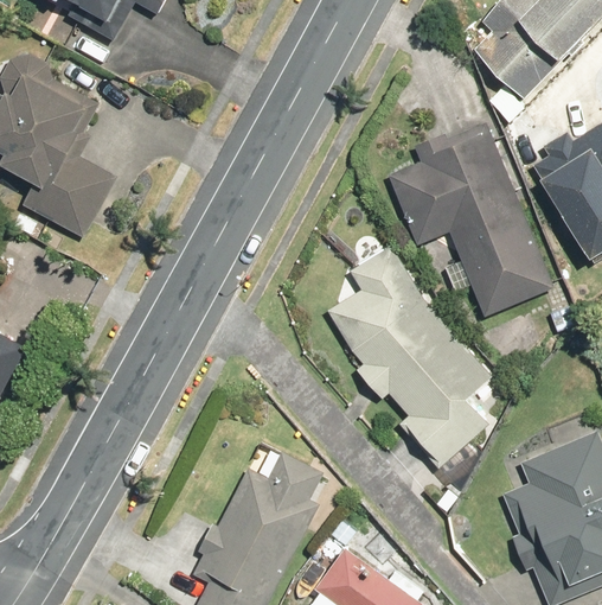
[(42,0),(85,23),(81,31),(106,45),(127,4),(153,17),(161,0),(42,0)]
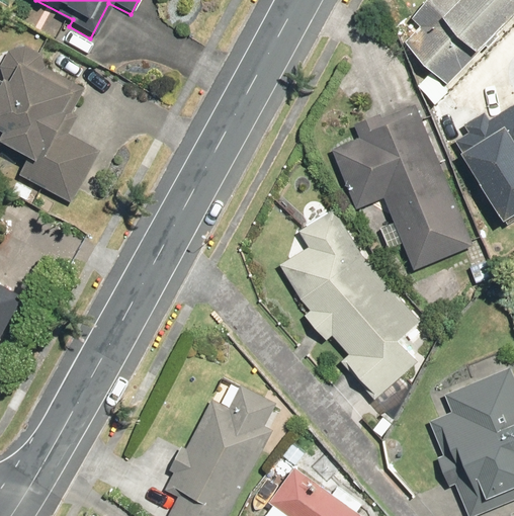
[(413,29),(398,45),(440,87),(479,49),(478,48),(513,10),(513,0),(425,0),(405,21),(413,29)]
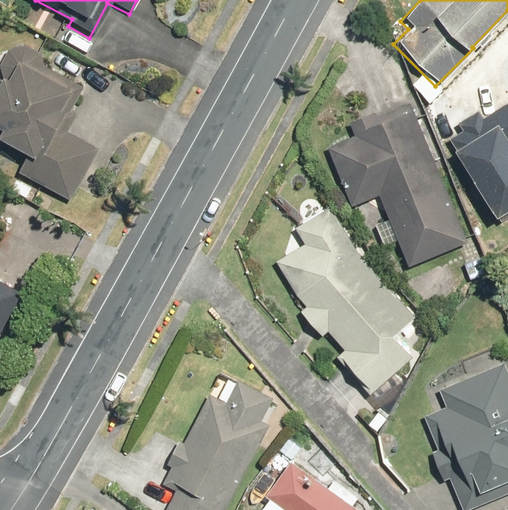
[(78,91),(36,68),(36,66),(35,64),(34,62),(33,60),(32,59),(31,57),(29,56),(28,55),(26,54),(24,53),(23,52),(21,51),(19,51),(17,51),(15,51),(13,51),(11,51),(9,52),(7,52),(5,53),(3,54),(2,55),(0,57),(0,149),(20,161),(12,175),(61,202),(92,147),(58,128),(78,91)]
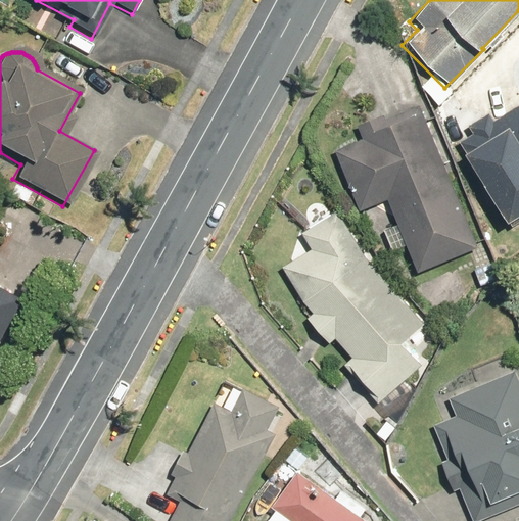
[(467,137),(453,145),(460,155),(455,158),(499,228),(504,225),(506,229),(518,221),(518,104),(487,125),(482,116),(462,130),(467,137)]
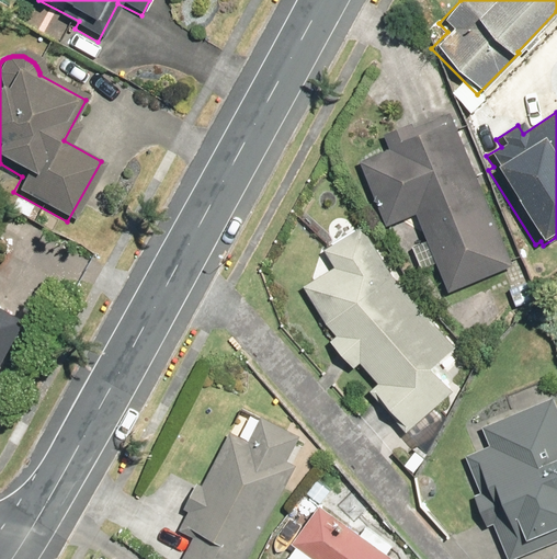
[(512,265),(450,114),(413,128),(411,124),(383,135),(389,150),(359,162),(386,228),(417,216),(448,292),(512,265)]
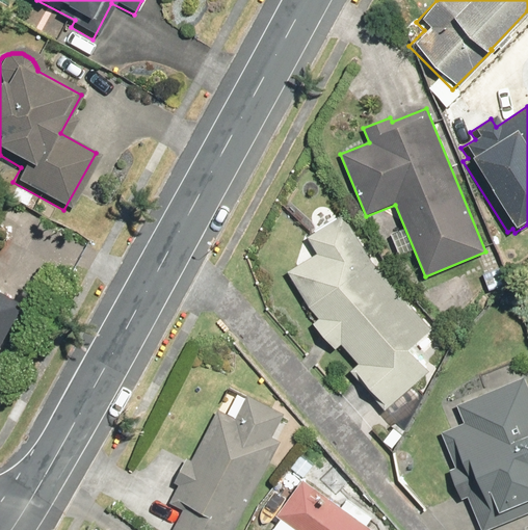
[(287,272),(309,308),(318,318),(312,323),(335,349),(341,344),(359,364),(350,371),(385,409),(429,371),(411,349),(431,330),(370,262),(342,216),(307,238),(317,255),(287,272)]
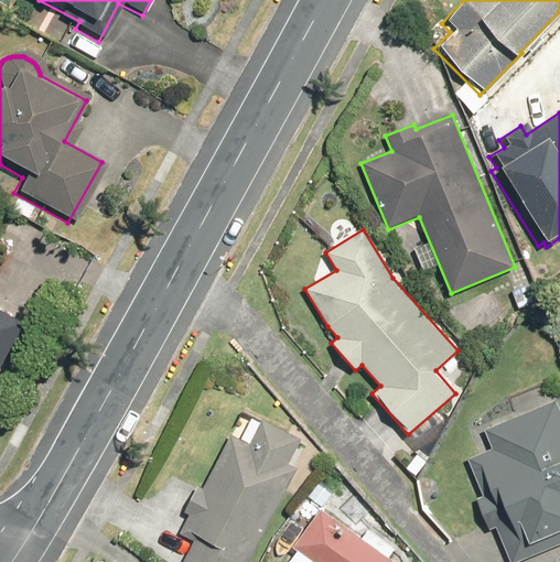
[(0,346),(13,322),(0,314),(0,346)]
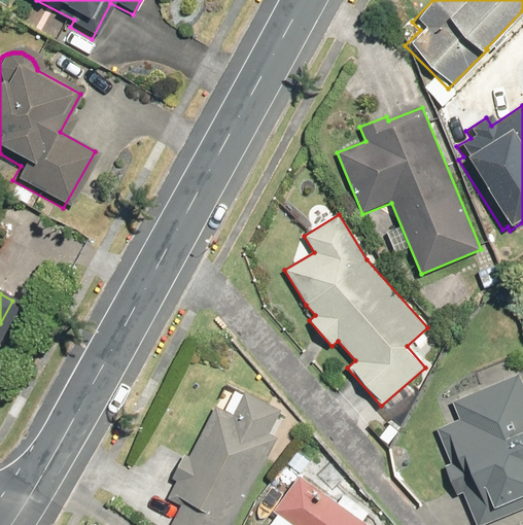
[(430,430),(469,524),(481,524),(522,506),(522,400),(513,376),(446,404),(453,421),(430,430)]
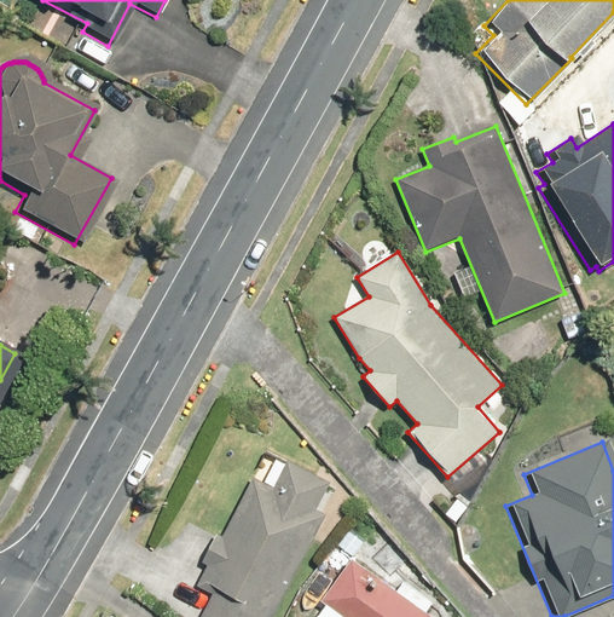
[(272,616),(325,514),(316,509),(329,483),(285,460),(271,488),(252,478),(221,536),(216,534),(202,563),(207,565),(196,587),(213,595),(201,616),(272,616)]
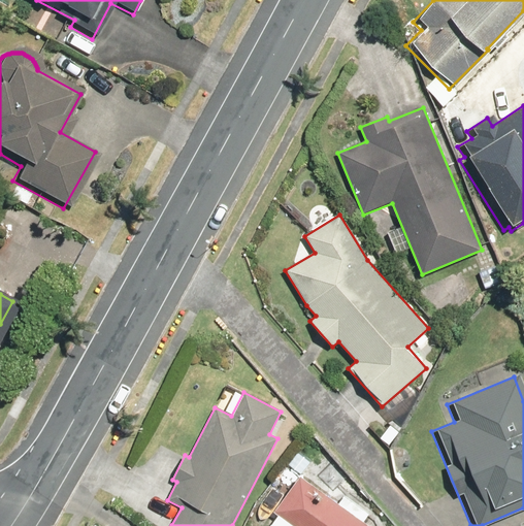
[(368,525),(302,477),(274,512),(275,513),(267,524),(268,525),(368,525)]
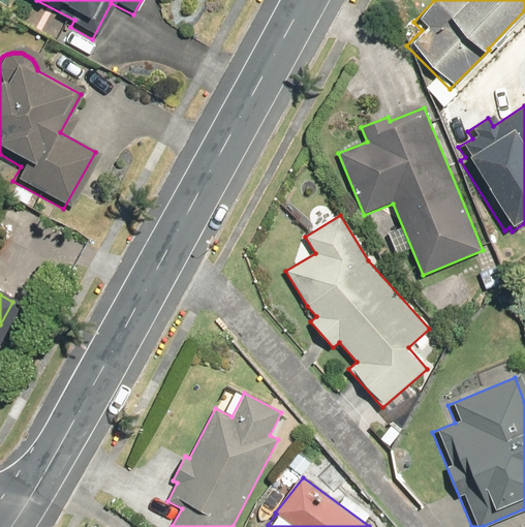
All buildings are outlined.
